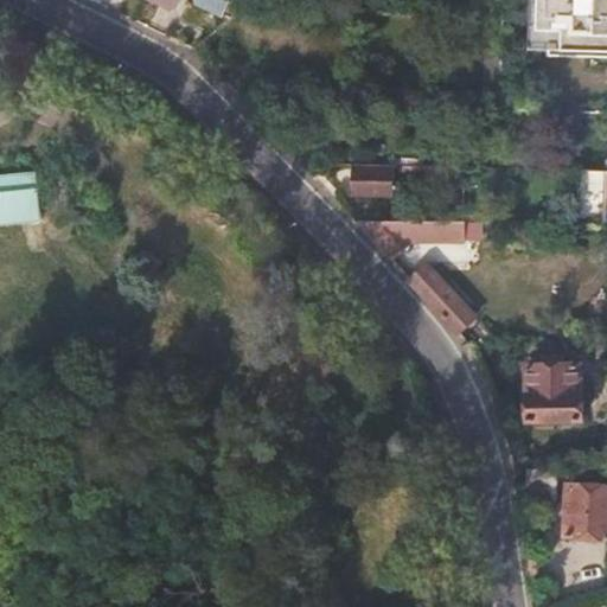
[(196,0),(196,2),(223,17),(231,0),(196,0)]
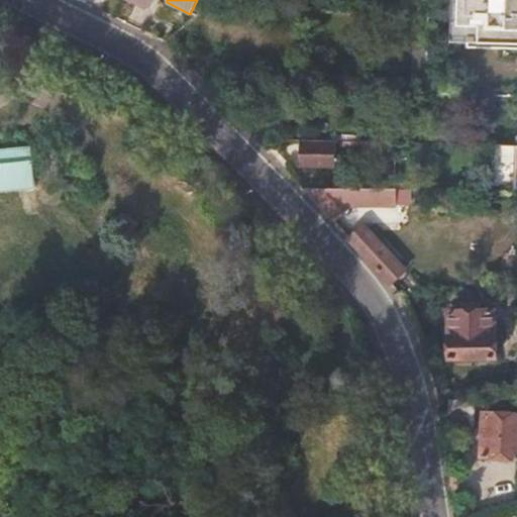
[(477,95),(464,94),(464,105),(477,105),(477,95)]
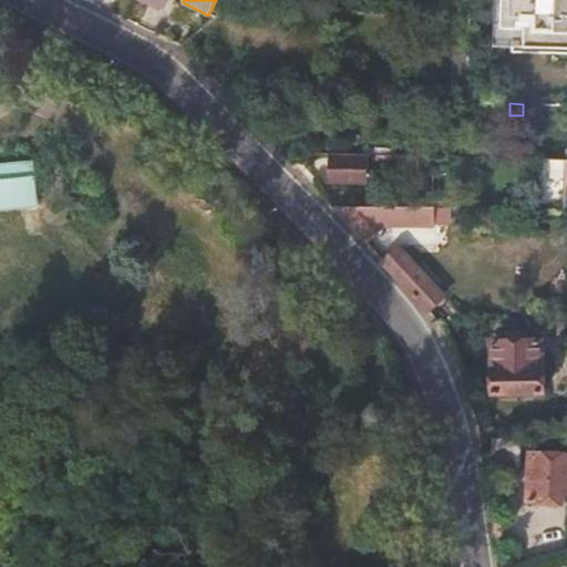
[(361,155),(323,155),(323,177),(359,177),(361,155)]
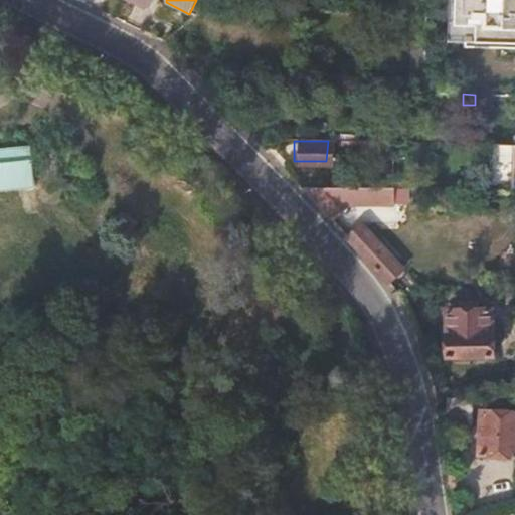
[(514,145),(498,145),(498,163),(513,164),(513,177),(514,176),(514,145)]
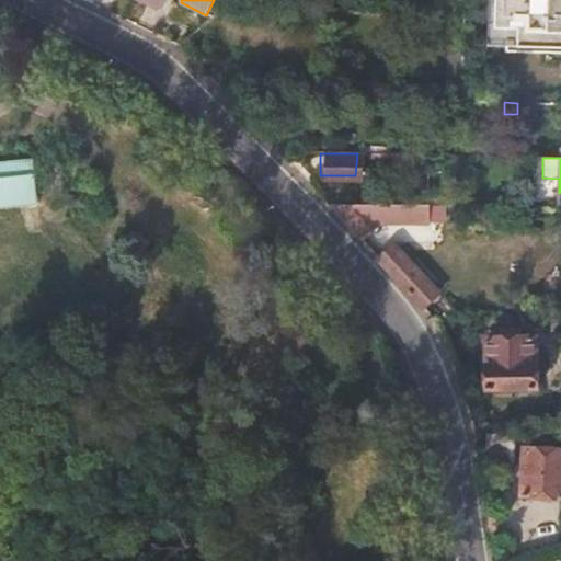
[(0,205),(38,202),(35,161),(0,162),(0,205)]
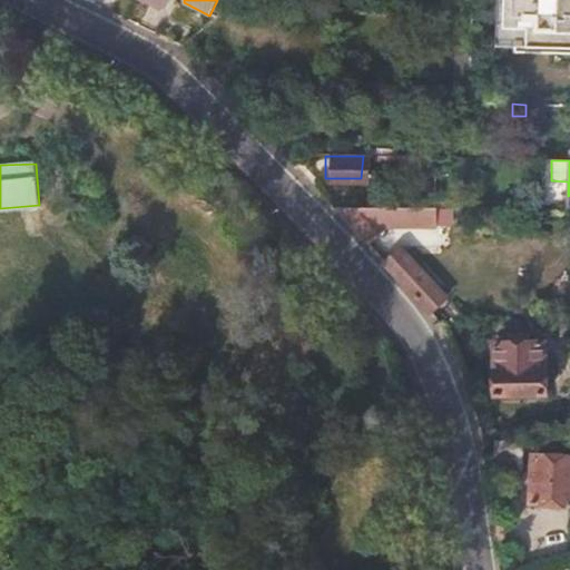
[(333,208),(372,249),(394,229),(374,208),(333,208)]
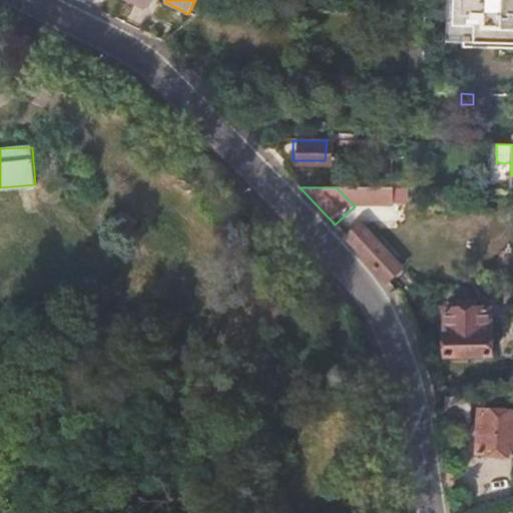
[(401,267),(379,241),(362,223),(347,237),(388,281),(401,267)]
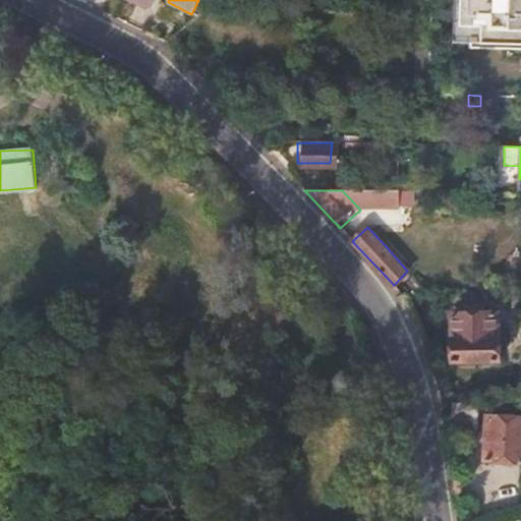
[(498,331),(498,311),(481,311),(481,305),(461,305),(461,312),(450,312),(451,359),(497,360),(498,337),(495,336),(494,331),(498,331)]
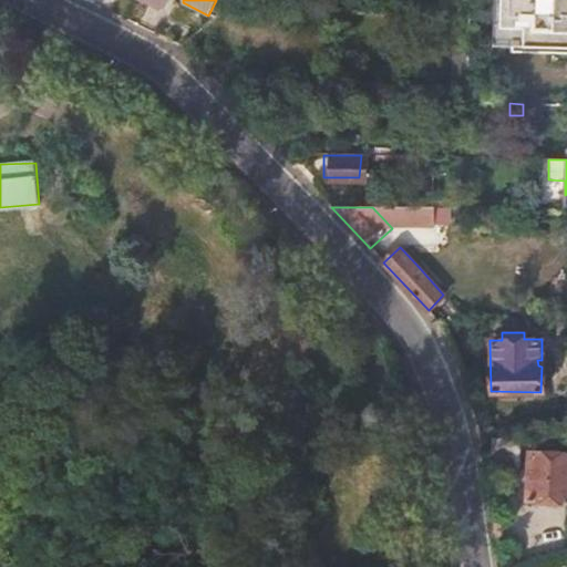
[(517,470),(518,437),(492,436),(492,468),(517,470)]
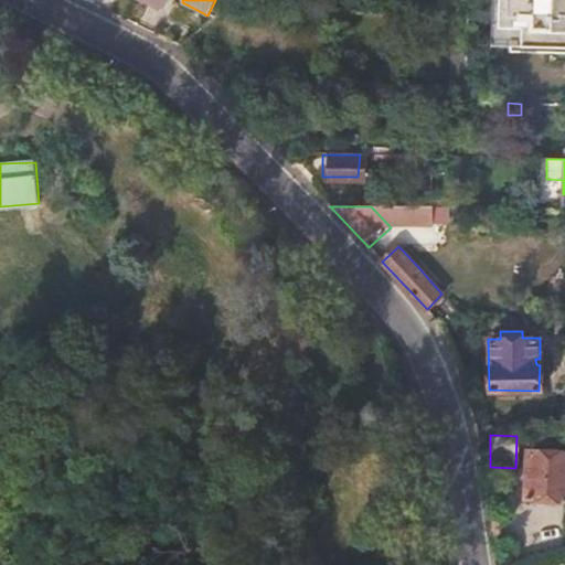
[(564,448),(530,448),(529,492),(564,493),(564,448)]
